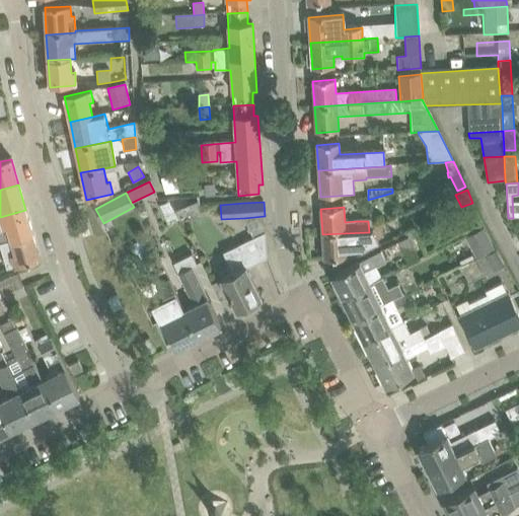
[(7,227),(11,240),(11,241),(32,234),(25,210),(0,217),(3,228),(7,227)]
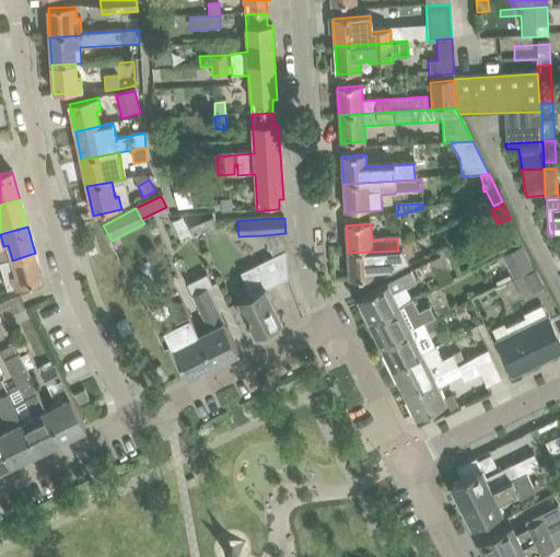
[(350,281),(374,279),(373,270),(389,269),(408,259),(413,257),(408,245),(398,251),(372,252),(348,253),(350,281)]
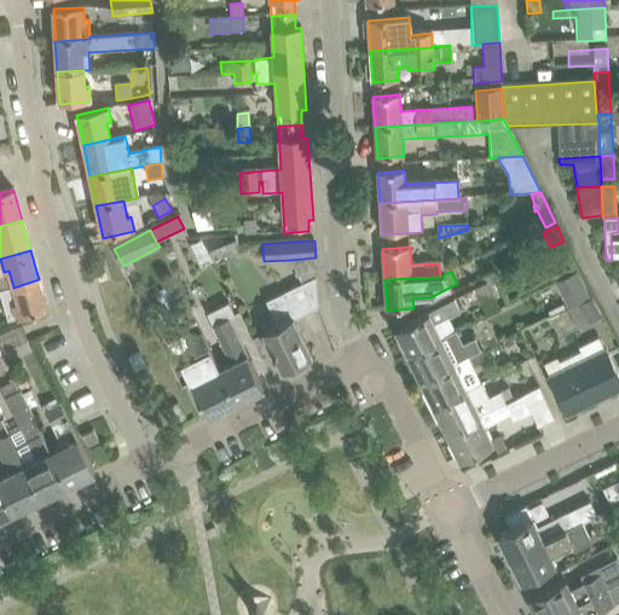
[(590,296),(577,272),(555,284),(567,308),(590,296)]
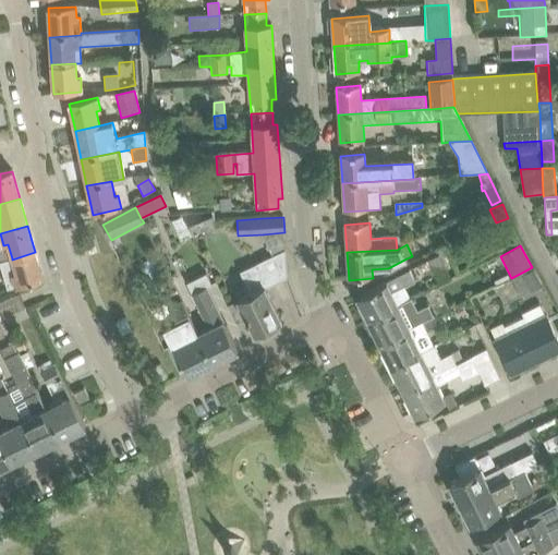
[(265,290),(287,279),(284,251),(241,273),(252,296),(228,308),(234,321),(244,315),(246,318),(245,318),(247,323),(249,323),(254,334),(280,321),(265,290)]
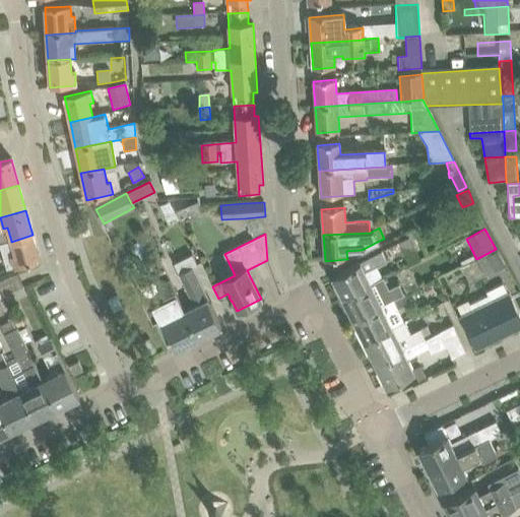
[(33,235),(11,242),(11,241),(0,244),(0,249),(6,271),(41,261),(33,235)]
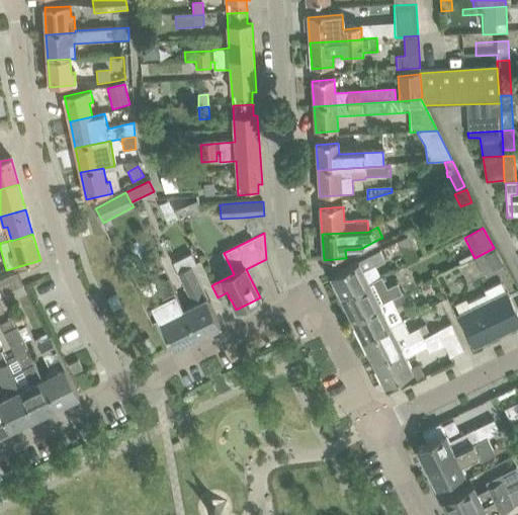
[(332,275),(342,296),(368,283),(362,271),(385,260),(381,251),(332,275)]
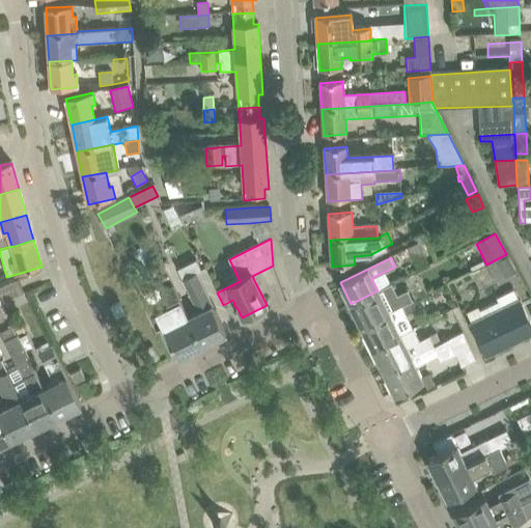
[(189,317),(188,317),(203,345),(226,334),(197,275),(202,273),(196,261),(178,270),(199,312),(189,317)]
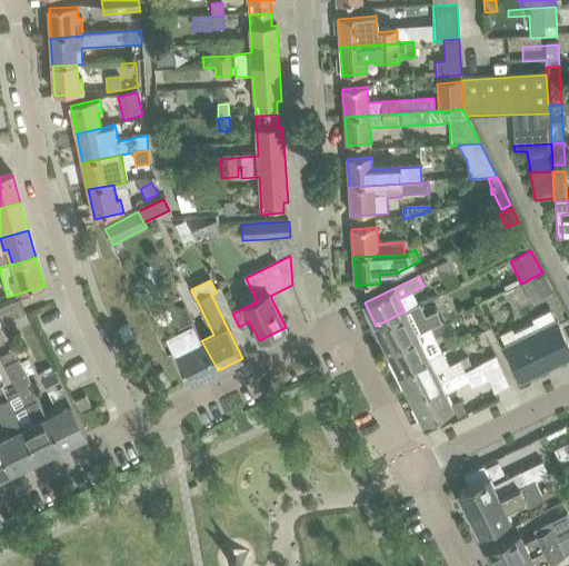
[(419,306),(406,313),(405,311),(376,326),(388,350),(430,329),(441,324),(435,313),(425,318),(419,306)]
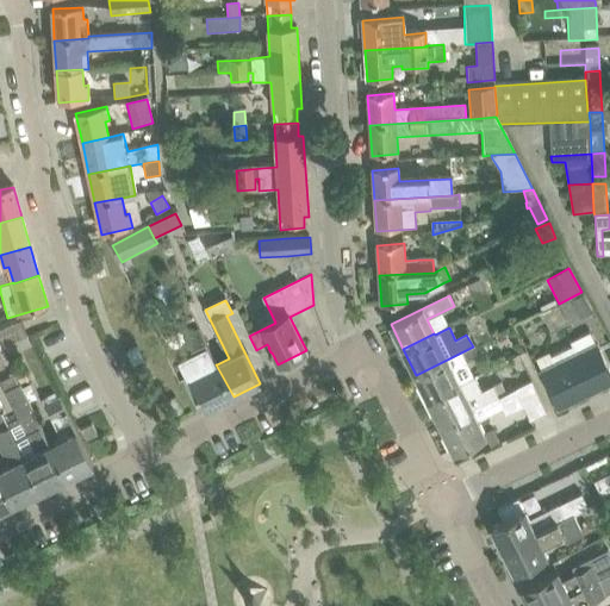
[(234,397),(216,364),(217,364),(200,330),(191,333),(187,329),(182,331),(203,372),(188,379),(205,411),(234,397)]
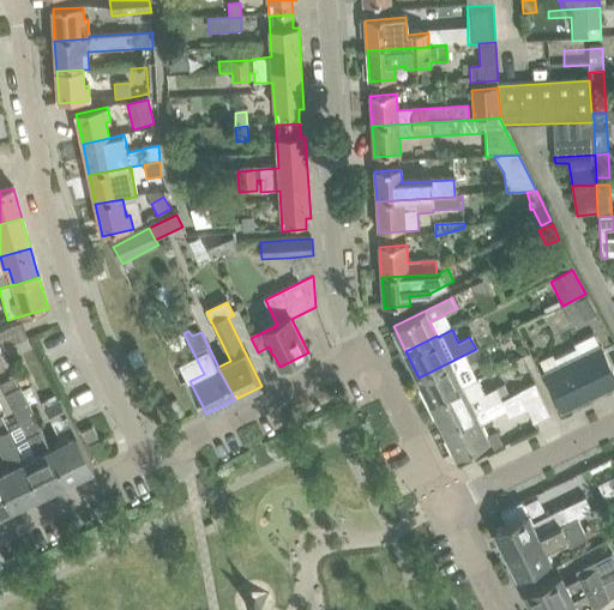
[(554,361),(552,356),(539,362),(563,411),(613,385),(613,375),(595,336),(573,346),(576,350),(554,361)]
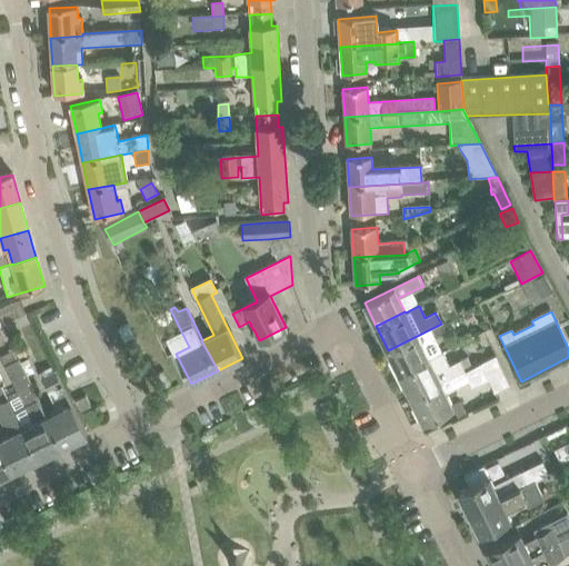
[(430,329),(388,350),(399,374),(429,359),(429,360),(442,354),(436,339),(446,334),(441,324),(430,329)]
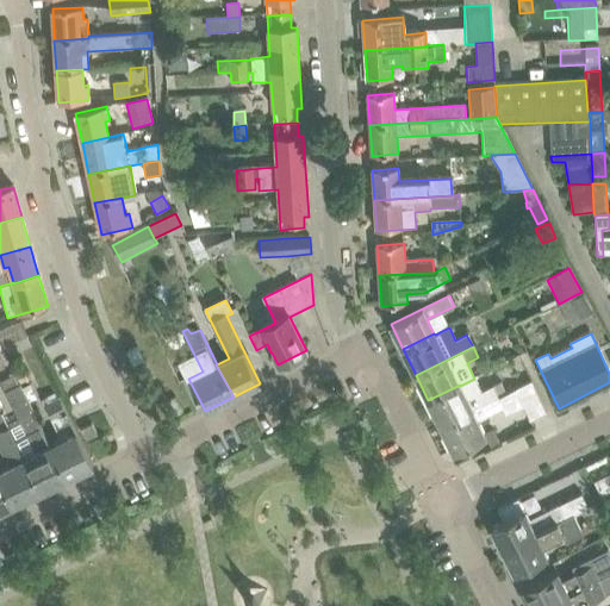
[(37,417),(30,405),(31,405),(23,388),(20,389),(13,376),(0,382),(0,385),(18,423),(8,428),(42,493),(68,480),(51,445),(37,417)]
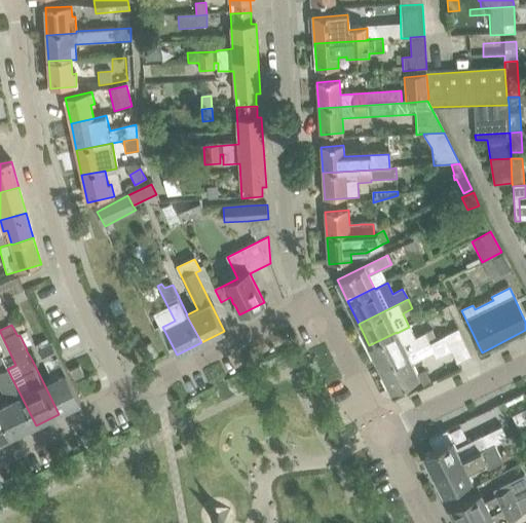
[(397,332),(369,345),(379,367),(429,343),(437,340),(431,331),(425,334),(415,338),(409,327),(397,333),(397,332)]
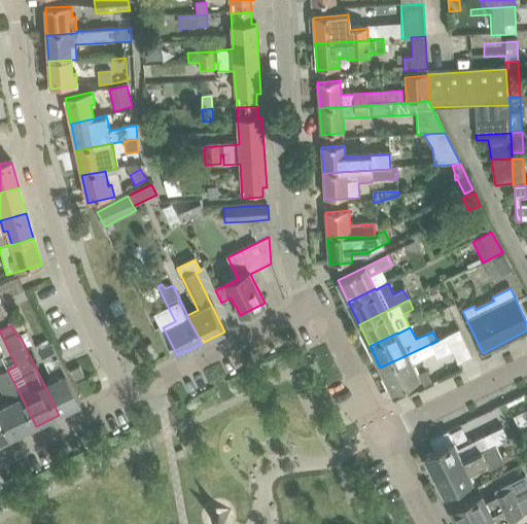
[(458,364),(472,358),(459,330),(445,338),(449,347),(458,364)]
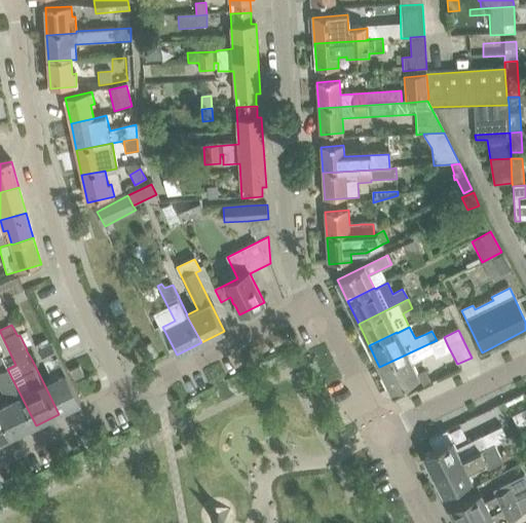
[(413,364),(435,353),(435,352),(448,346),(444,337),(437,340),(429,343),(379,367),(391,390),(419,377),(413,364)]
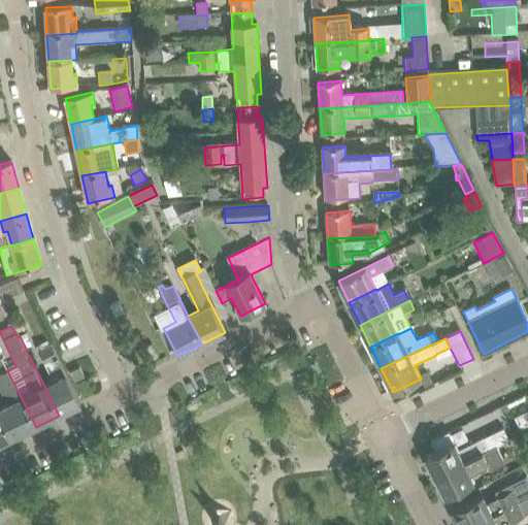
[(37,348),(54,382),(44,386),(59,416),(80,404),(52,346),(51,346),(48,341),(37,348)]
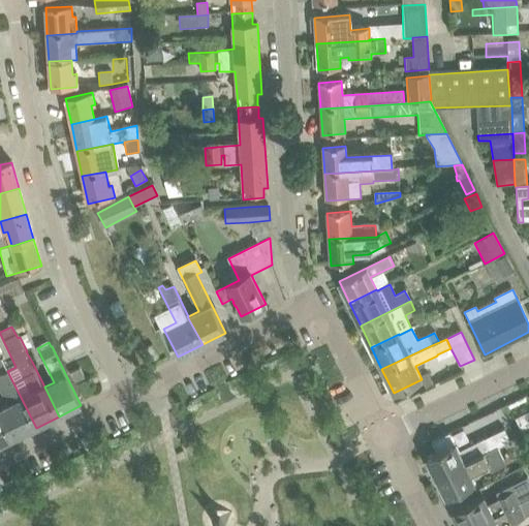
[(6,401),(8,404),(0,408),(0,415),(11,439),(36,428),(7,371),(1,360),(0,359),(0,391),(5,401),(6,401)]
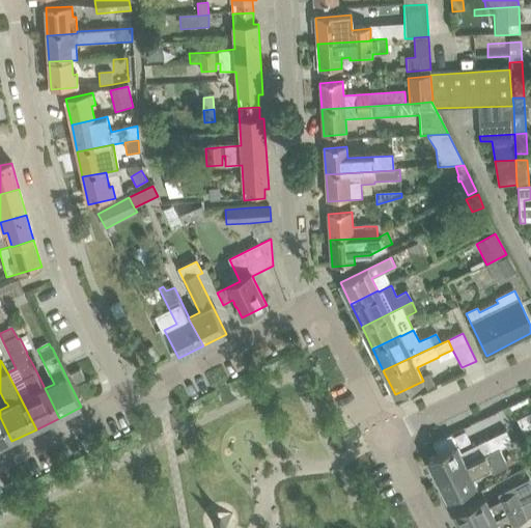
[(71,376),(76,385),(85,381),(80,370),(71,376)]
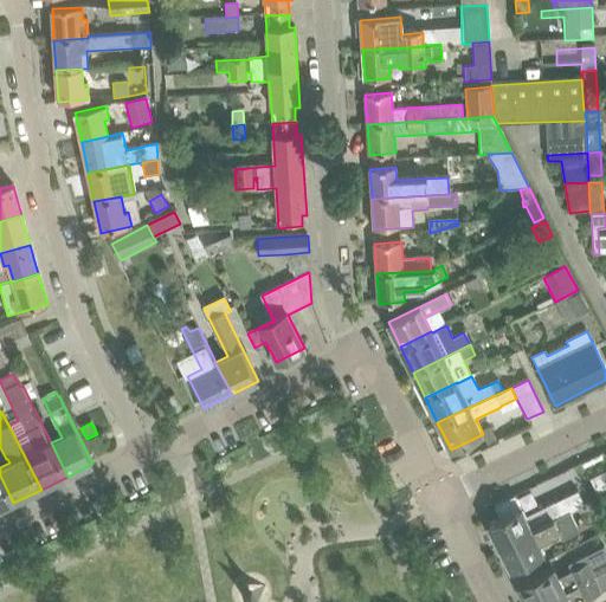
[(550,479),(556,498),(581,491),(575,471),(550,479)]
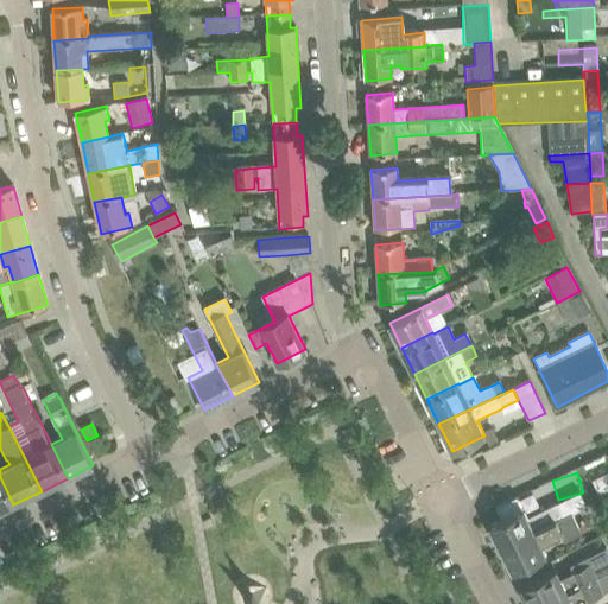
[(0,510),(13,504),(0,477),(0,510)]
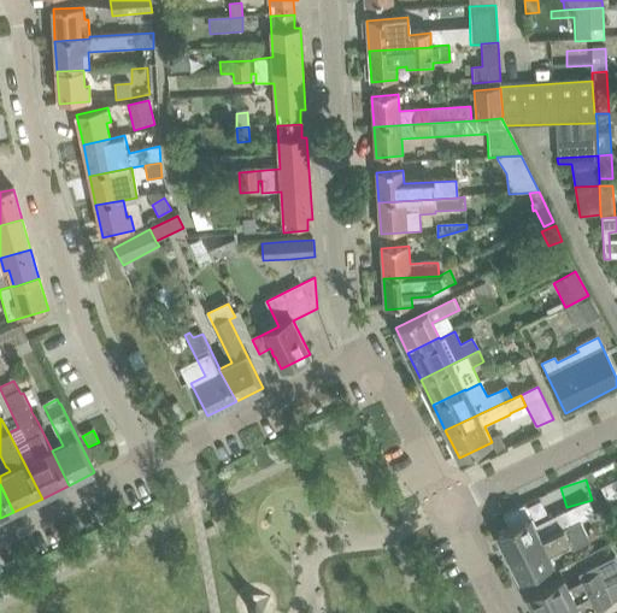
[(573,525),(580,522),(593,516),(586,502),(535,528),(524,505),(504,516),(510,529),(497,535),(507,558),(573,525)]
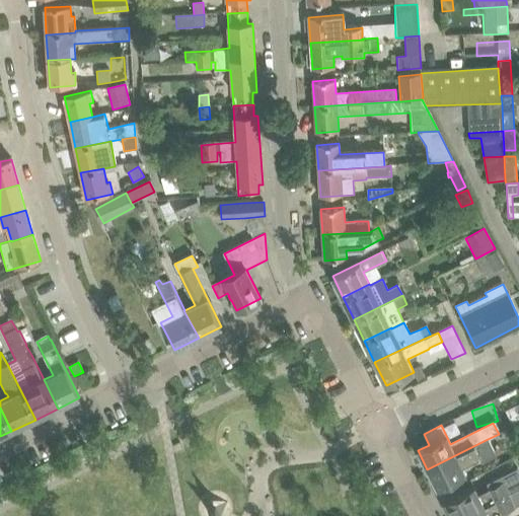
[(497,456),(488,439),(482,442),(427,469),(437,489),(465,474),(462,466),(478,458),(482,463),(497,456)]
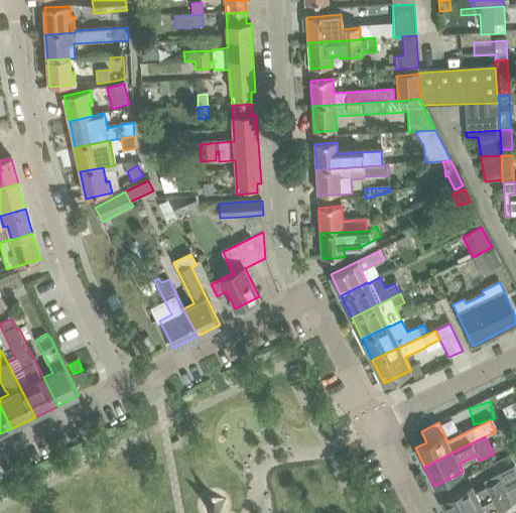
[(515,486),(515,471),(514,467),(483,482),(486,487),(475,493),(472,485),(460,491),(441,500),(447,512),(464,512),(507,492),(507,491),(515,486)]
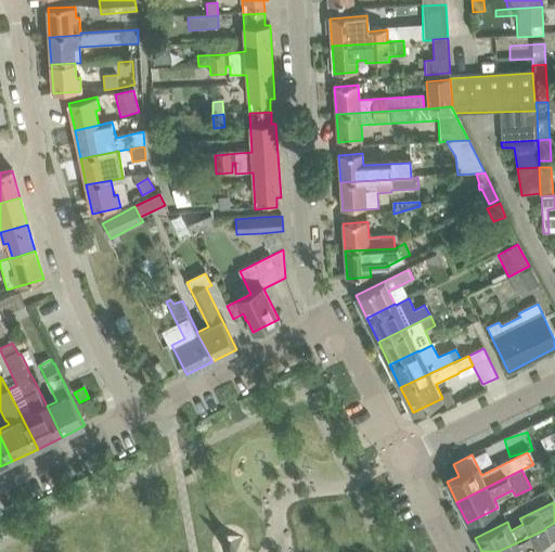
[(554,523),(545,528),(545,529),(499,551),(534,551),(552,543),(551,542),(554,539),(554,523)]
